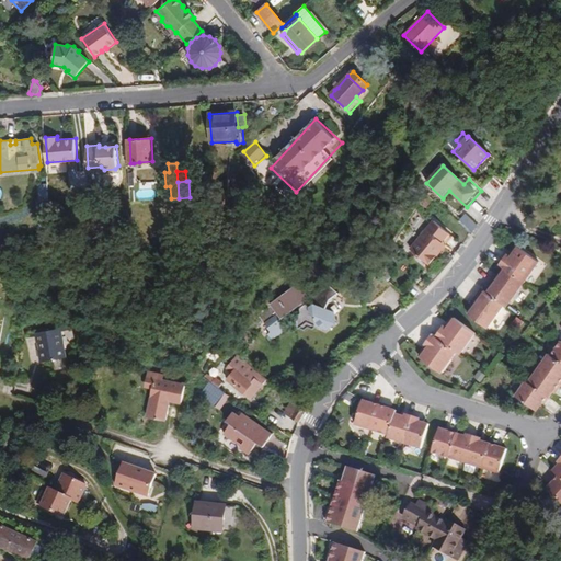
[(227,204),(225,183),(214,184),(216,205),(227,204)]
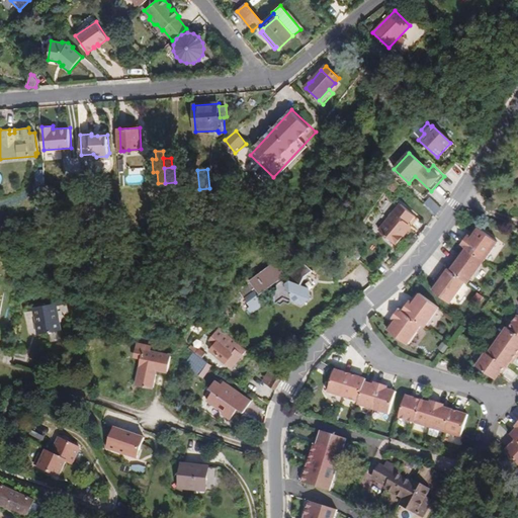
[(47,194),(45,170),(36,170),(38,194),(47,194)]
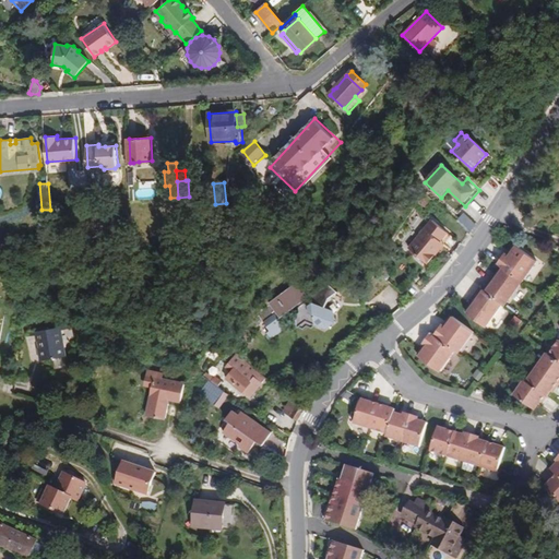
[(430,200),(424,193),(417,202),(423,207),(430,200)]
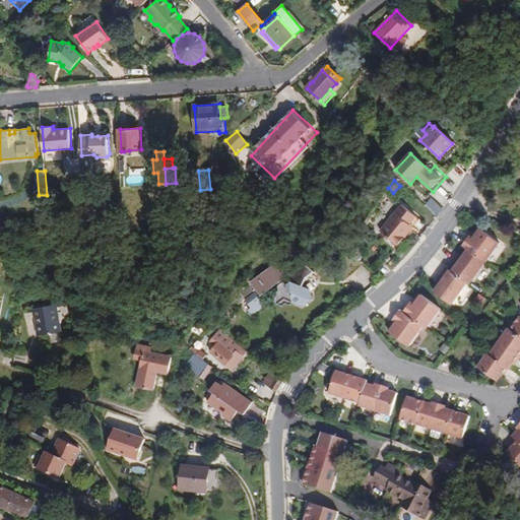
[(435,217),(441,209),(430,199),(424,206),(435,217)]
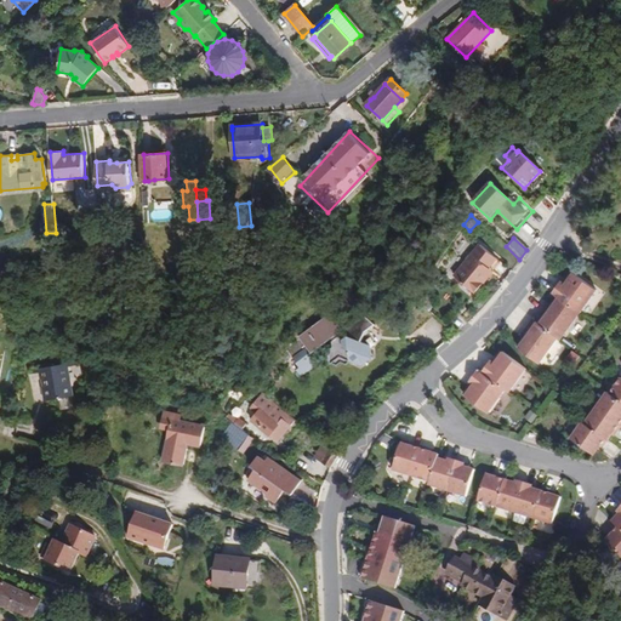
[(474,294),(483,283),(479,279),(488,268),(495,258),(479,245),(454,277),(474,294)]
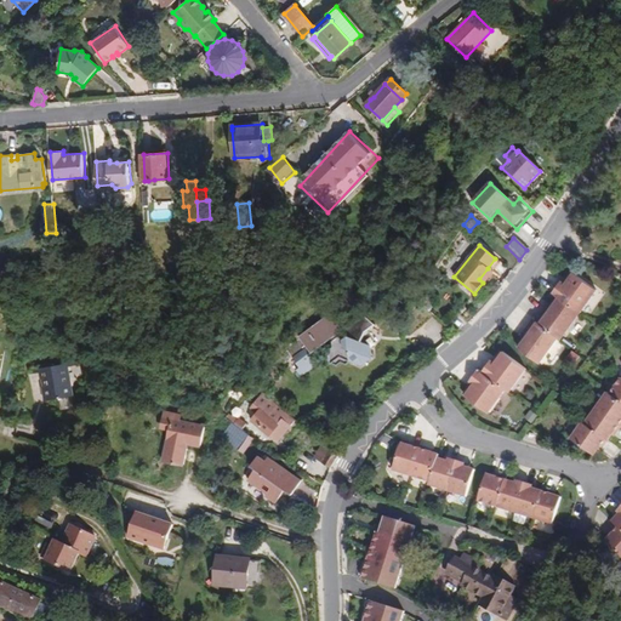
[(414,294),(428,273),(421,268),(417,272),(421,274),(410,290),(414,294)]
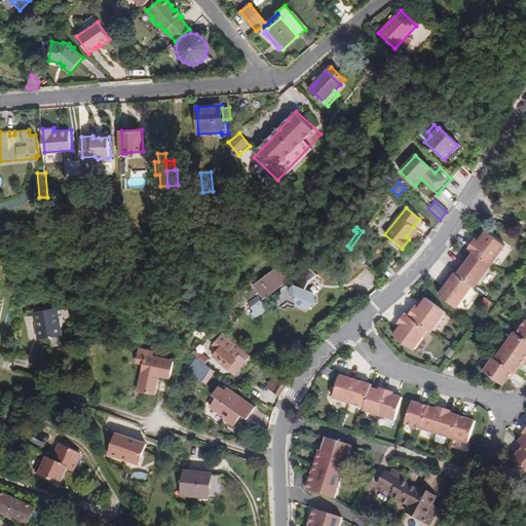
[(409,239),(417,230),(413,227),(406,236),(409,239)]
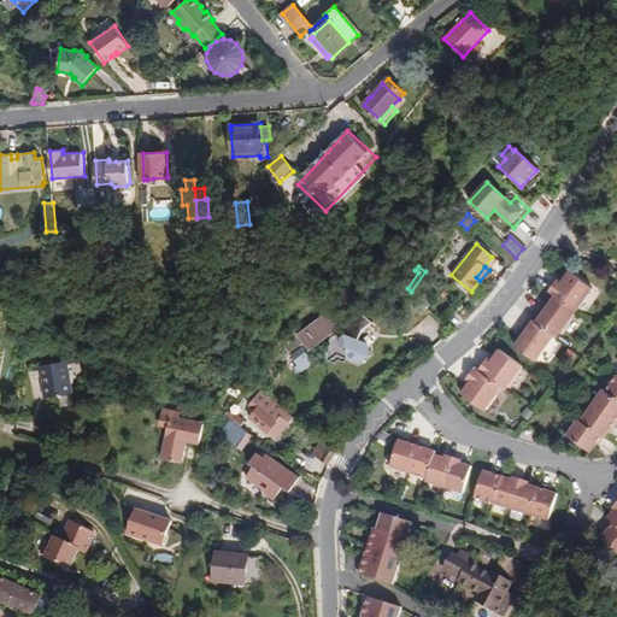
[(565,281),(563,280),(569,271),(566,270),(558,281),(563,285),(565,281)]
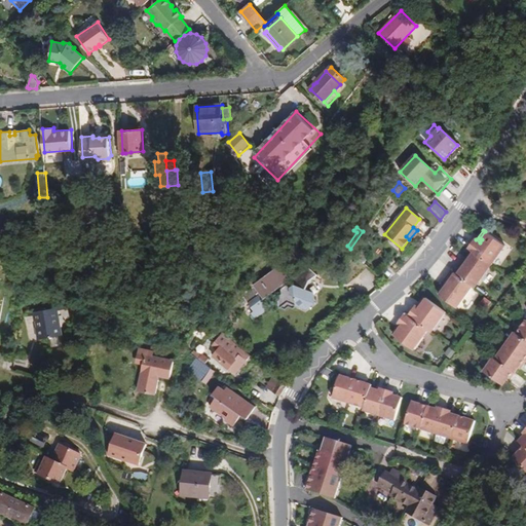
[(491,266),(505,246),(485,231),(480,238),(482,239),(480,242),(476,239),(475,238),(467,249),(473,253),(491,266)]
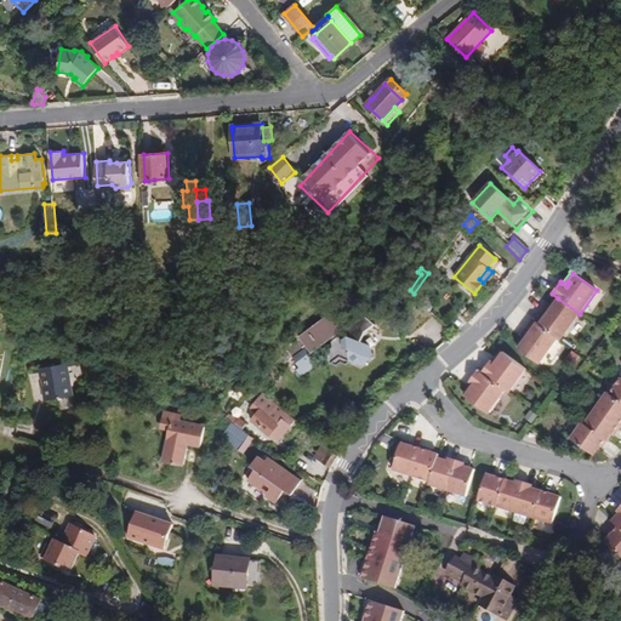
[(399,302),(404,296),(396,290),(391,295),(399,302)]
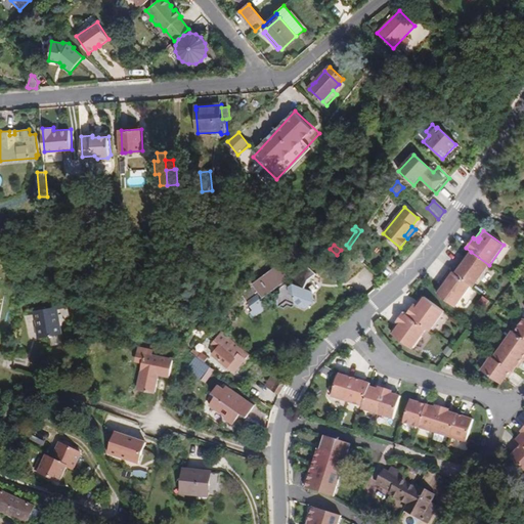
[(181,267),(201,260),(198,252),(189,255),(184,257),(178,260),(181,267)]
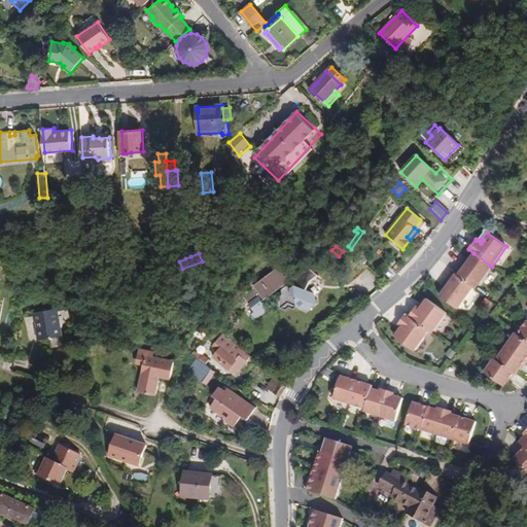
[(476,288),(492,267),(473,253),(468,260),(465,264),(462,260),(454,272),(475,286),(476,288)]
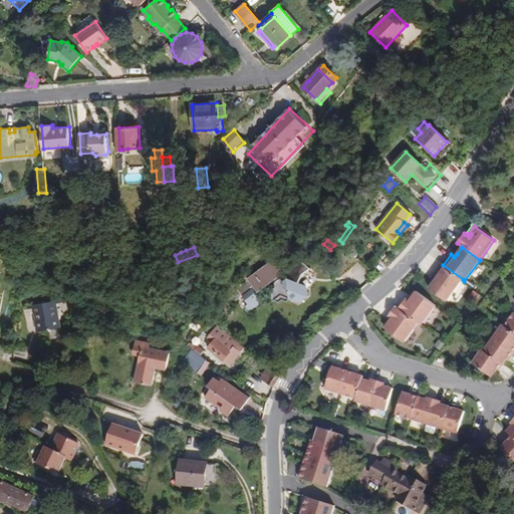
[(285,271),(284,271),(275,258),(247,279),(248,280),(235,289),(247,304),(245,306),(249,312),(258,306),(257,299),(257,298),(257,292),(259,290),(265,285),(264,283),(266,282),(267,284),(273,279),(276,277),(277,277),(281,274),(285,271)]
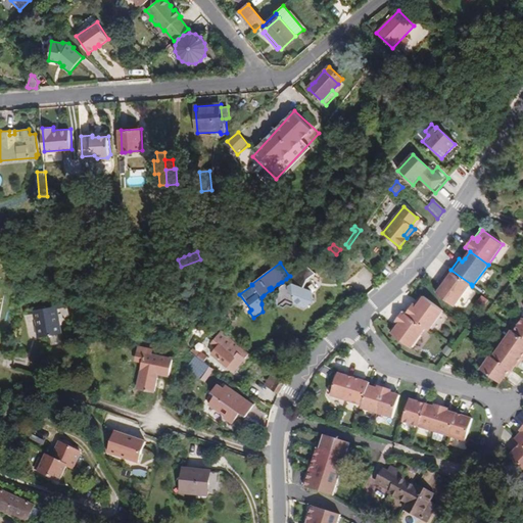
[(312,301),(311,291),(302,288),(307,280),(316,274),(302,263),(299,271),(290,275),(289,276),(290,276),(286,279),(290,285),(289,286),(284,284),(283,285),(280,287),(279,288),(280,292),(276,295),(278,305),(283,308),(287,305),(291,307),(295,304),(303,307),(312,301)]
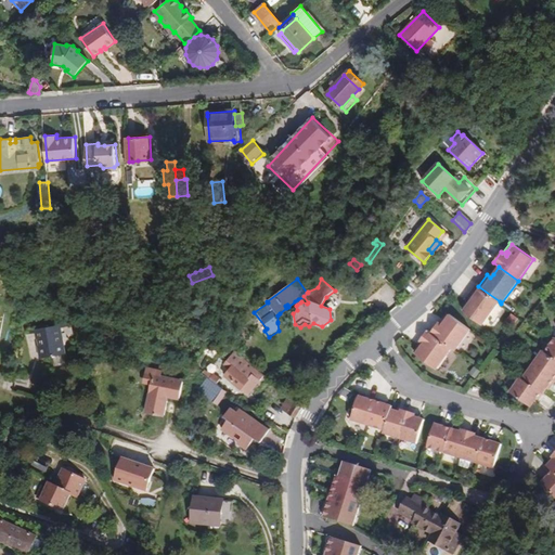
[(478,286),(476,285),(467,297),(470,300),(468,304),(463,311),(482,325),(500,301),(478,286)]
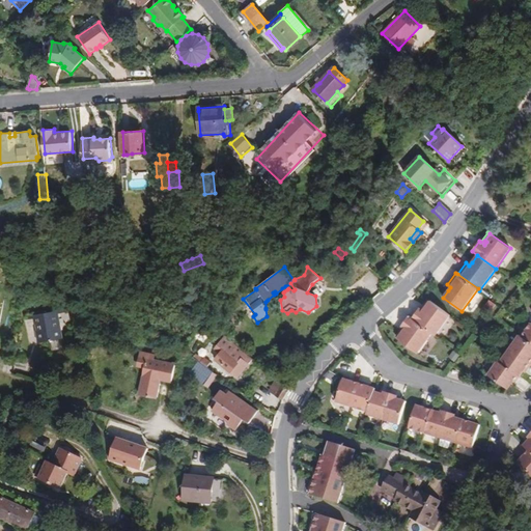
[(50,305),(49,297),(37,298),(37,305),(50,305)]
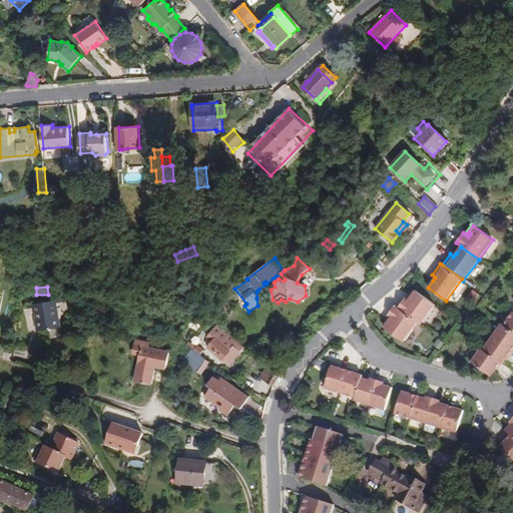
[(410,302),(412,299),(410,298),(415,291),(413,289),(406,299),(410,302)]
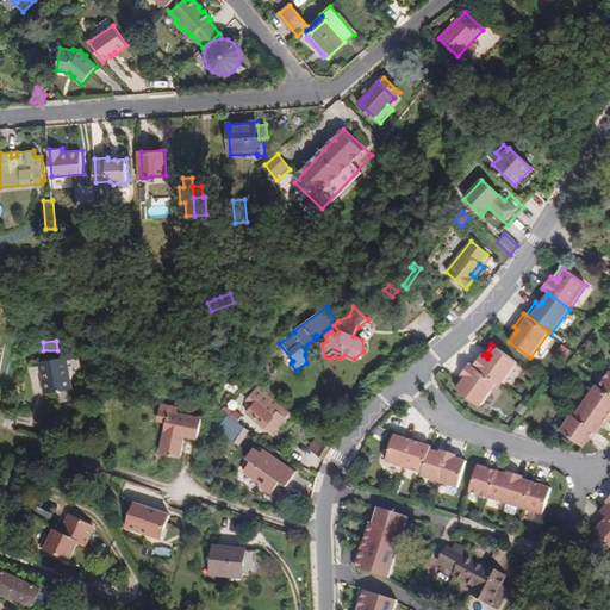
[(500,385),(517,362),(493,346),(487,354),(490,355),(487,359),(483,355),(481,354),(473,366),(497,383),(500,385)]
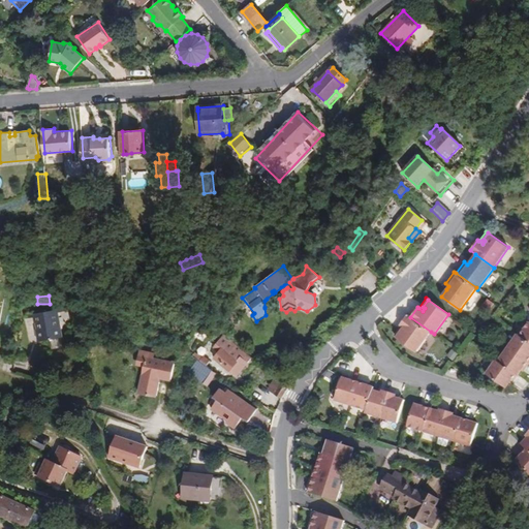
[(59,338),(55,314),(54,311),(33,314),(34,317),(35,323),(36,323),(37,330),(36,330),(38,342),(59,338)]
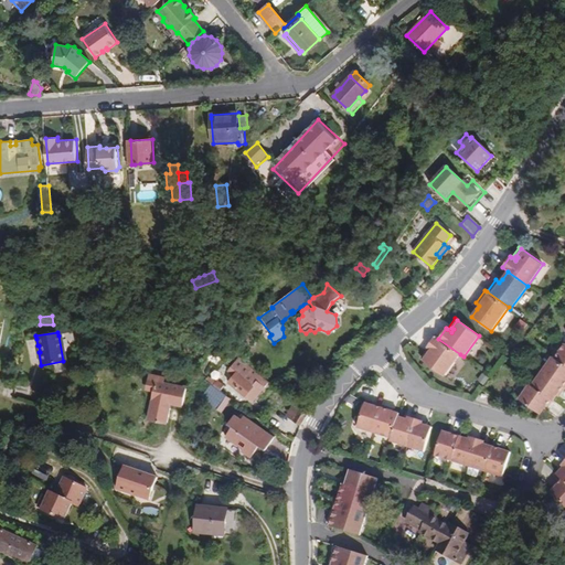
[(445,375),(460,354),(438,339),(435,336),(427,347),(428,348),(432,351),(425,361),(445,375)]
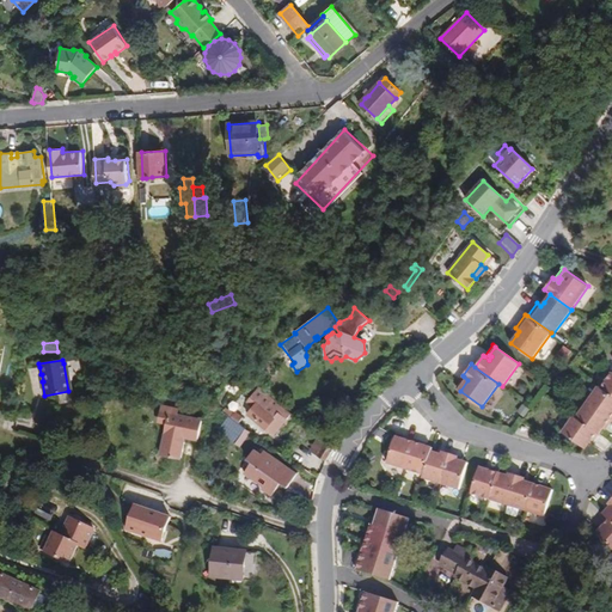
[(611,372),(600,387),(611,396),(611,372)]
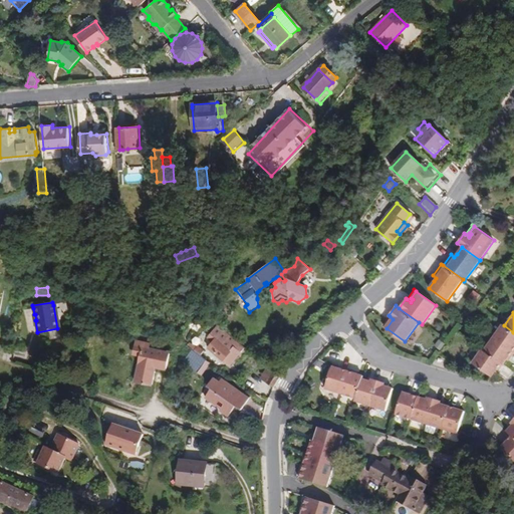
[(387,328),(393,319),(390,316),(382,326),(387,328)]
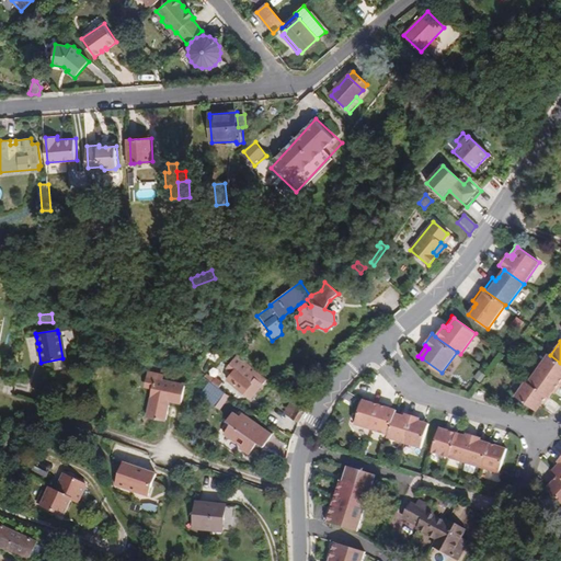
[(560,363),(550,355),(548,354),(538,368),(560,384),(560,363)]
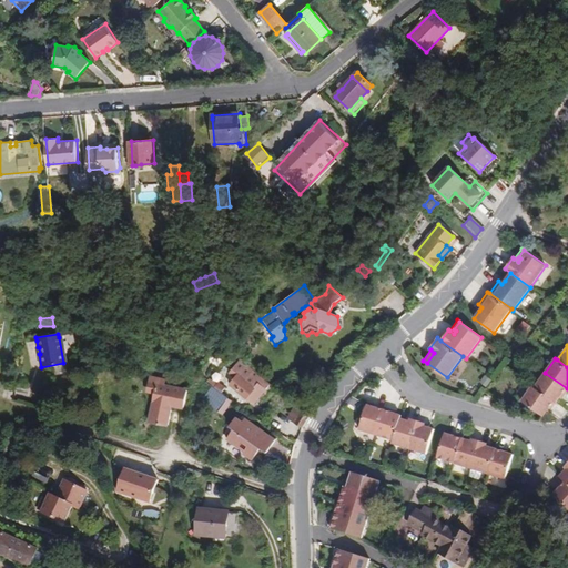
[(270,385),(240,359),(229,374),(235,378),(230,385),(246,398),(254,404),(270,385)]
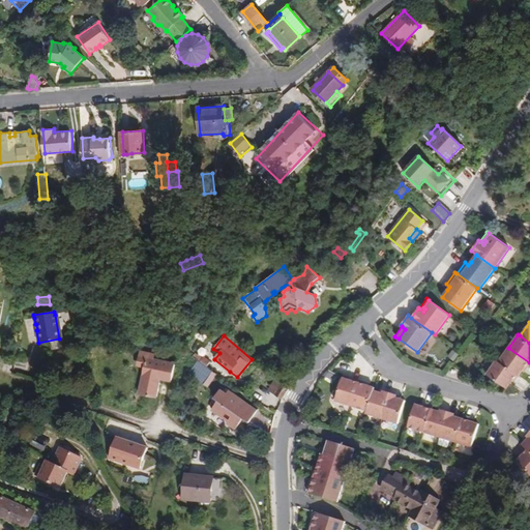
[(526,369),(529,363),(529,362),(508,348),(498,361),(517,374),(519,376),(522,370),(524,367),(526,369)]
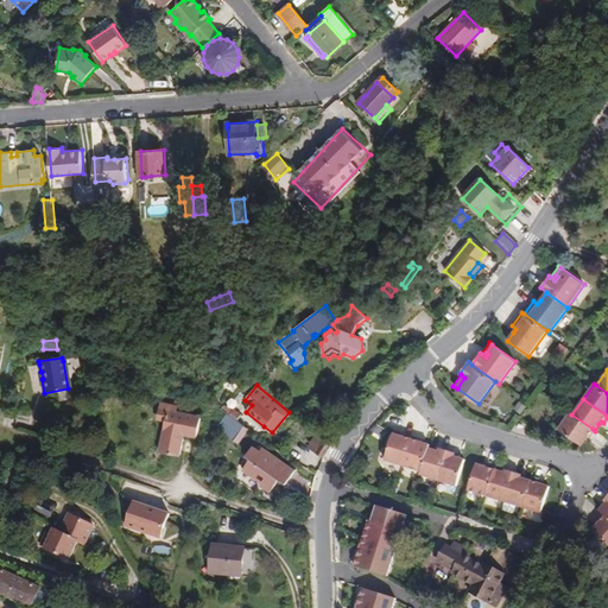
[(176,412),(177,407),(160,404),(157,419),(165,420),(168,411),(176,412)]
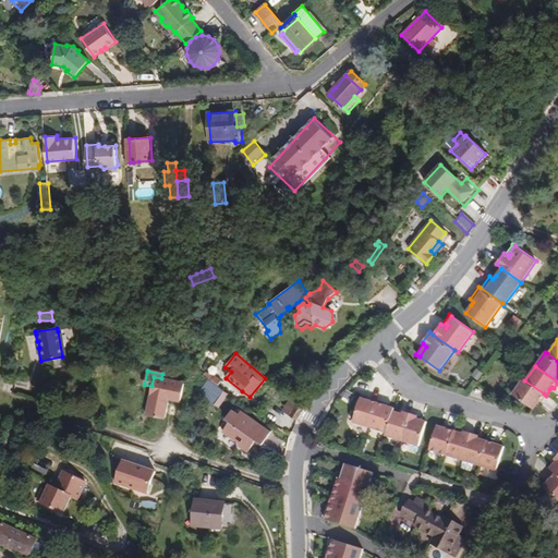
[(217,386),(220,381),(213,376),(211,377),(209,380),(217,386)]
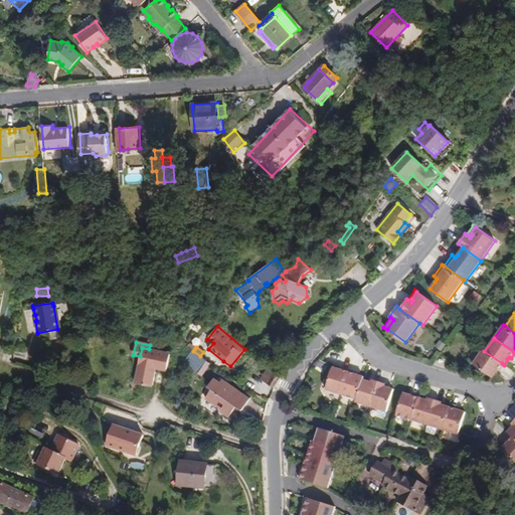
[(152,386),(156,368),(166,370),(169,353),(149,349),(142,348),(140,356),(135,382),(152,386)]
